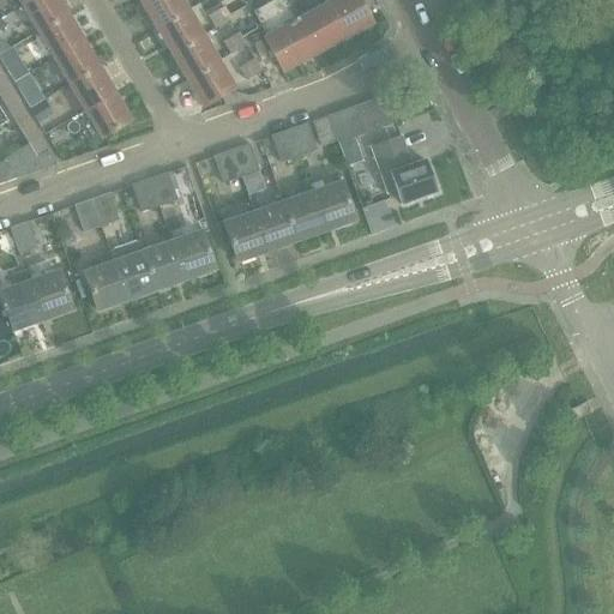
[(68,16),(58,0),(35,0),(23,7),(38,34),(68,16)]
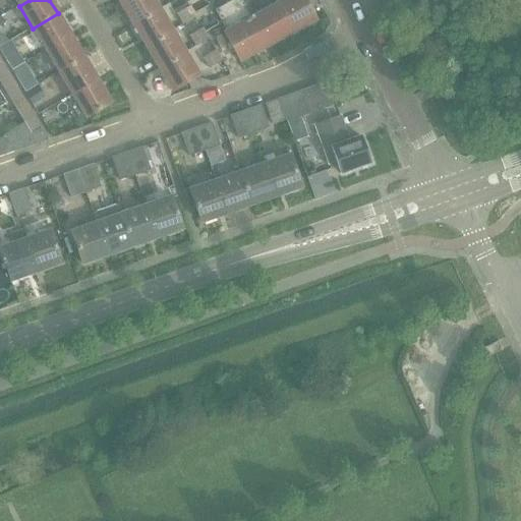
[(160,9),(154,0),(126,0),(119,4),(132,26),(160,9)]
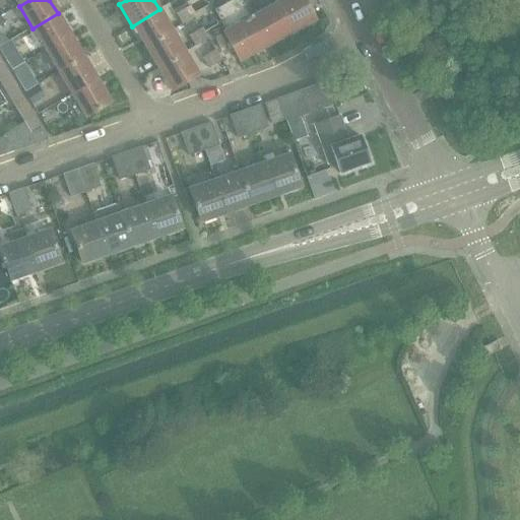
[(240,62),(265,49),(238,0),(235,0),(216,10),(226,29),(223,31),(240,62)]
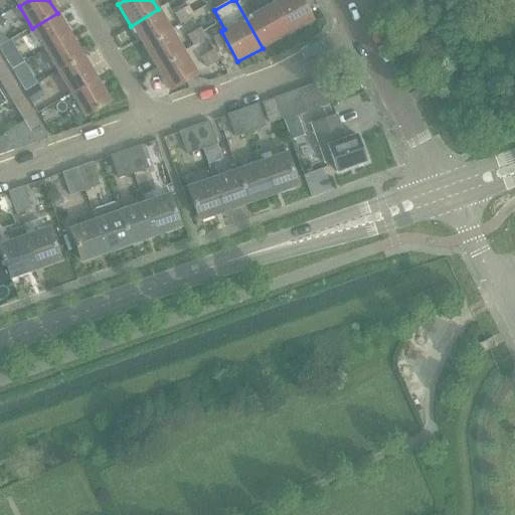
[(235,0),(263,48),(287,35),(270,5),(249,16),(240,0),(235,0)]
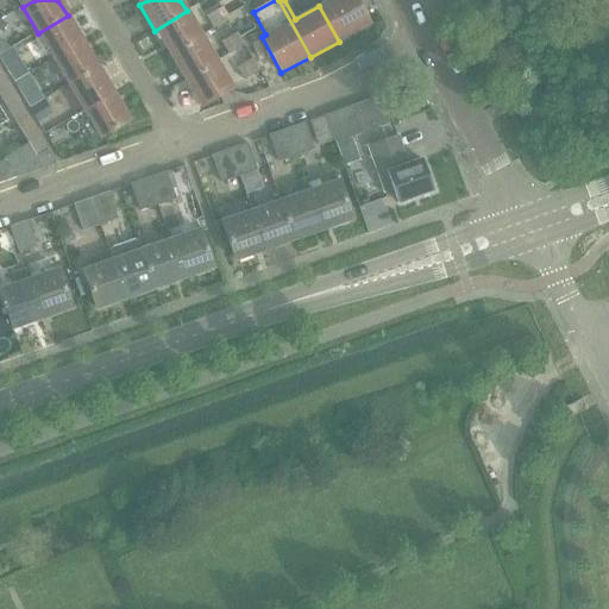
[(339,42),(369,25),(355,0),(328,0),(319,6),(339,42)]
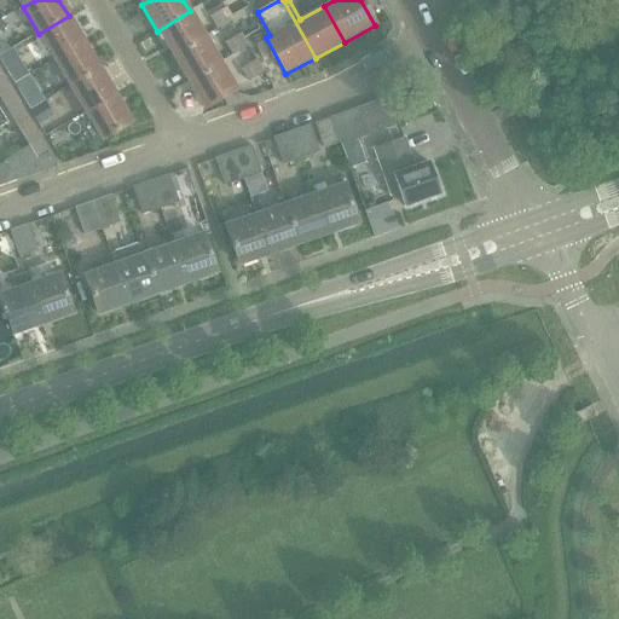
[(232,19),(225,6),(208,17),(215,29),(232,19)]
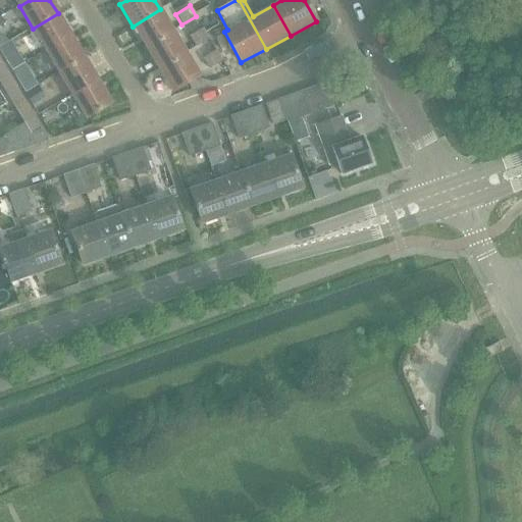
[(173,32),(160,9),(133,27),(146,48),(173,32)]
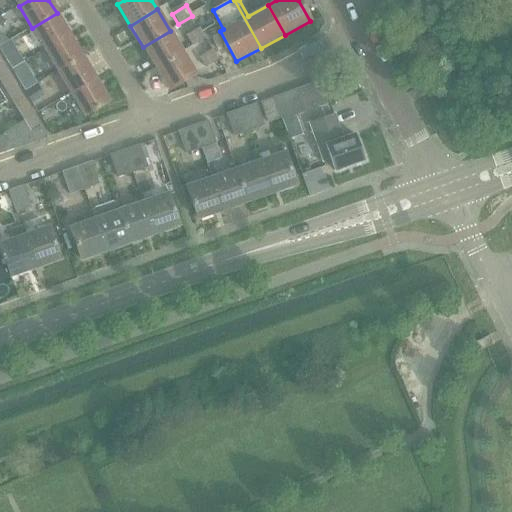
[(70,35),(57,13),(32,28),(46,50),(70,35)]
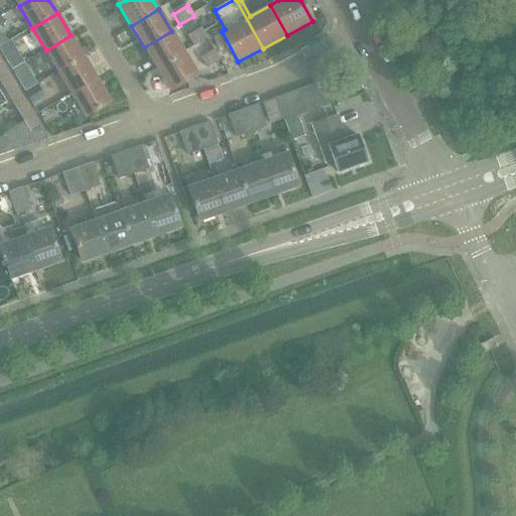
[(207,38),(201,27),(186,35),(192,46),(207,38)]
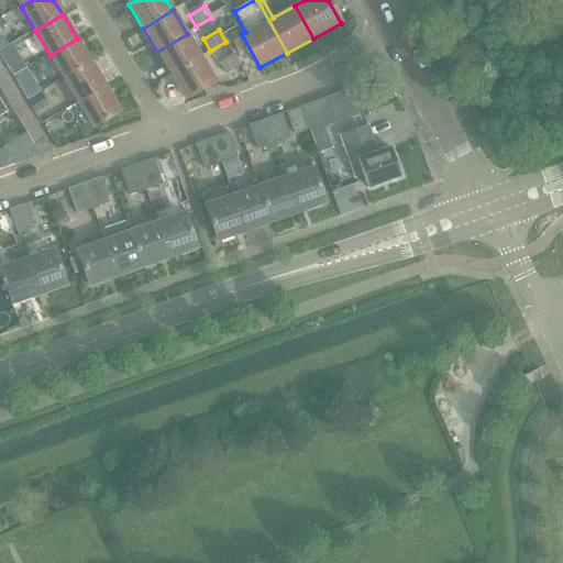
[(201,56),(187,34),(157,52),(170,75),(201,56)]
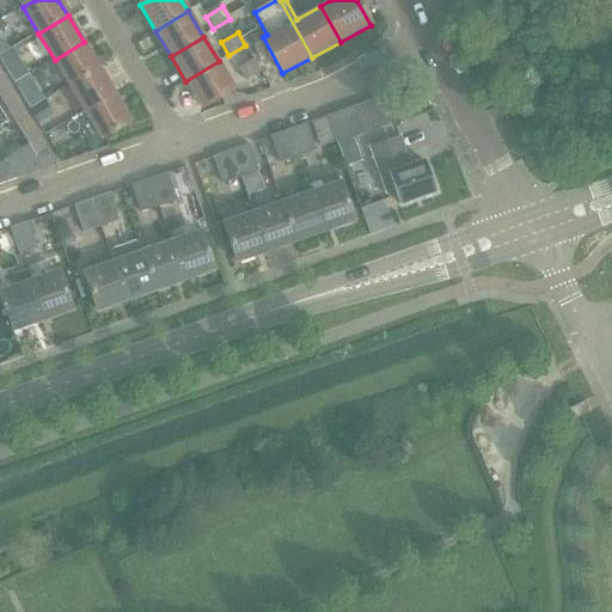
[(99,68),(84,42),(55,60),(71,86),(99,68)]
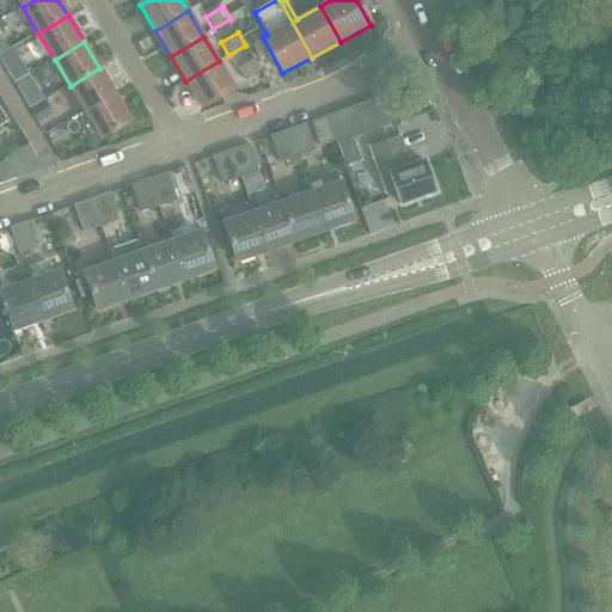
[(8,50),(0,55),(0,60),(8,73),(24,63),(14,50),(11,53),(8,50)]
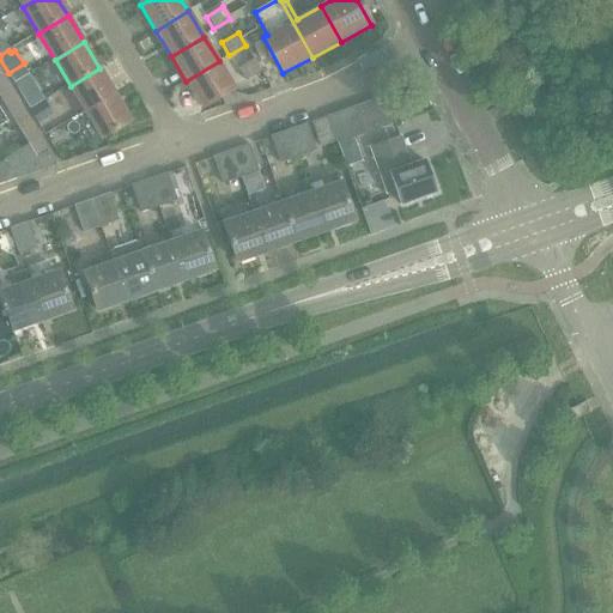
[(247,80),(261,72),(253,59),(238,68),(247,80)]
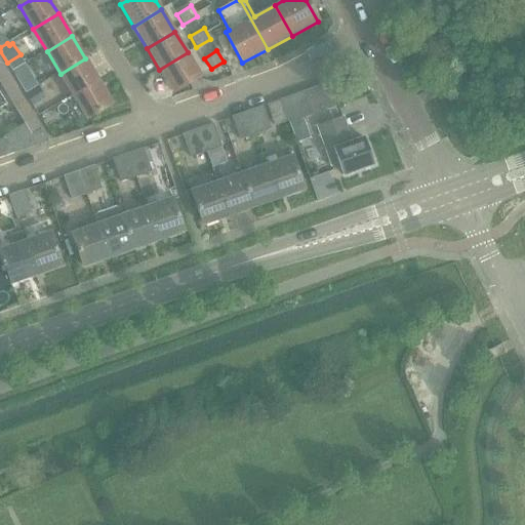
[(201,75),(188,52),(159,70),(172,91),(201,75)]
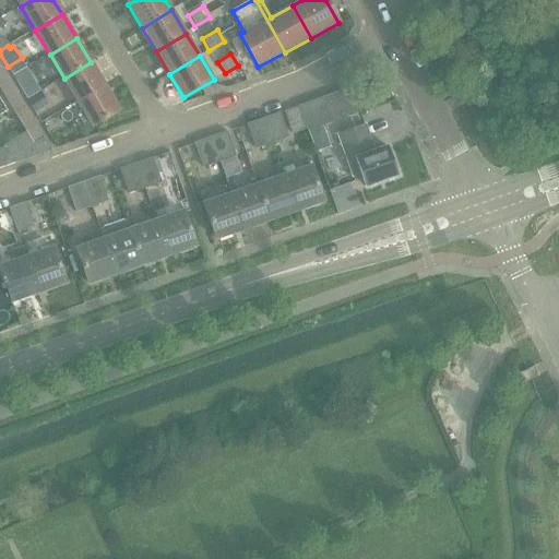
[(105,86),(91,62),(64,79),(79,102),(105,86)]
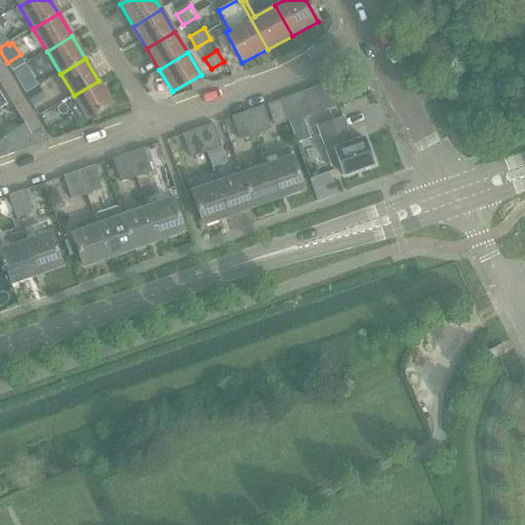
[(30,72),(16,79),(25,91),(37,83),(30,72)]
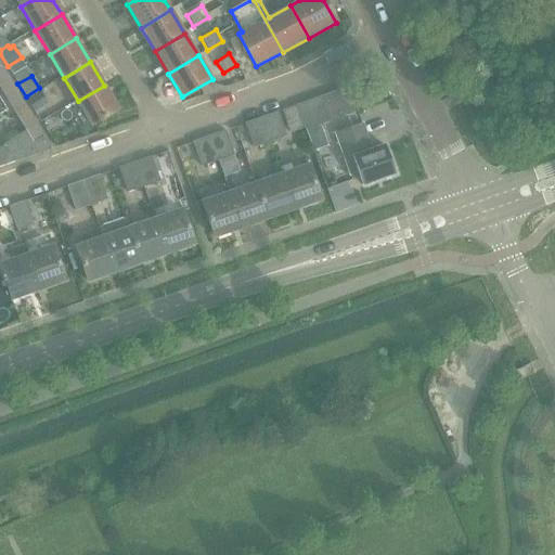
[(0,81),(0,88),(12,107),(23,101),(9,77),(0,81)]
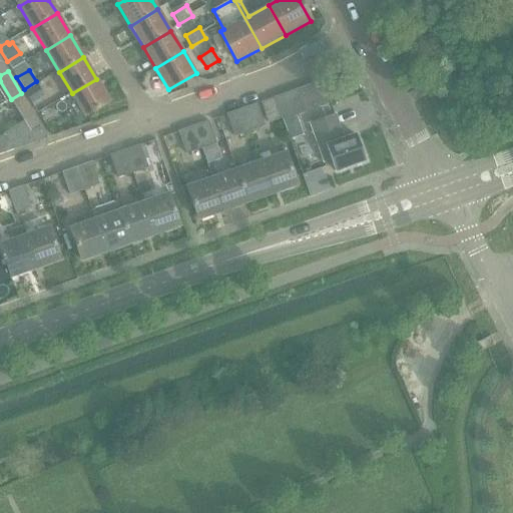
[(110,101),(96,79),(72,93),(85,116),(110,101)]
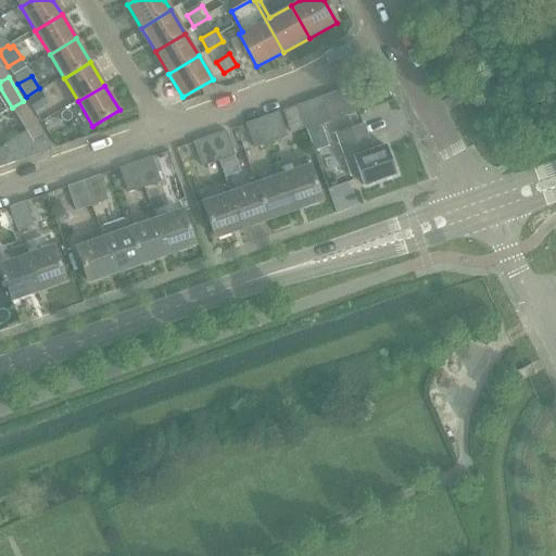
[(351,86),(338,91),(346,115),(359,111),(351,86)]
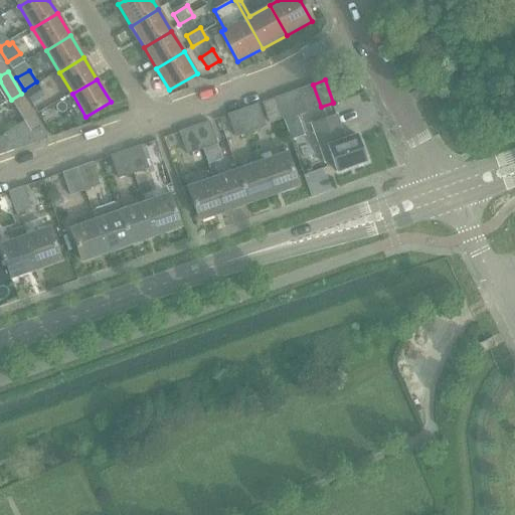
[(313,84),(300,89),(309,112),(321,107),(313,84)]
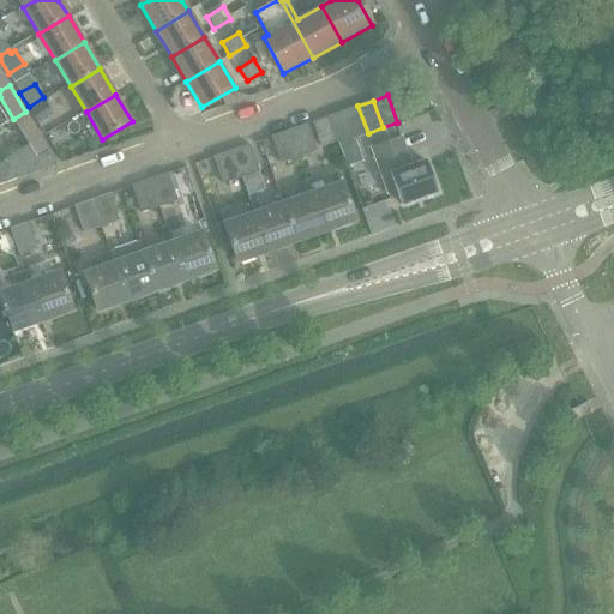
[(43,102),(29,112),(37,125),(50,115),(43,102)]
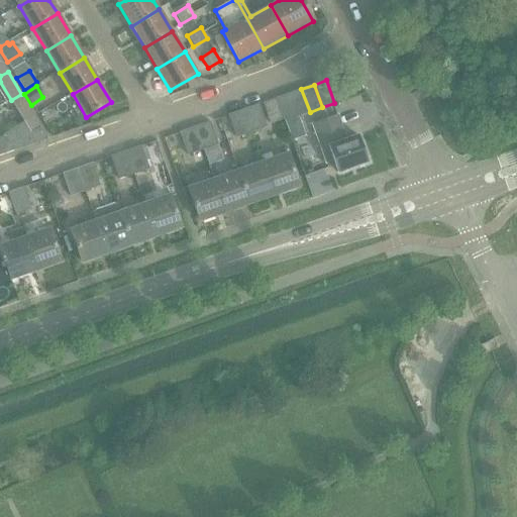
[(301,89),(289,93),(298,116),(310,112),(301,89)]
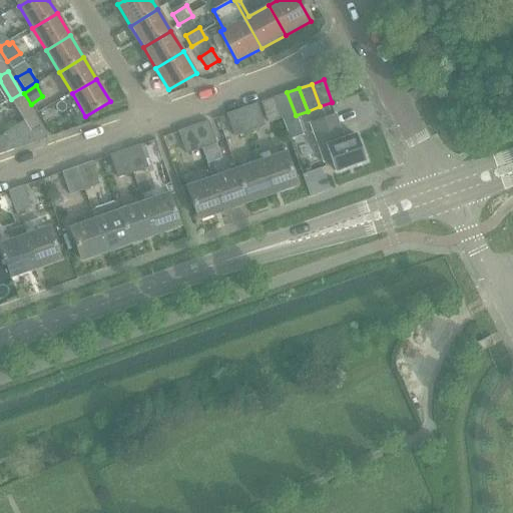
[(296,115),(287,92),(274,97),(282,120),(295,115),(296,115)]
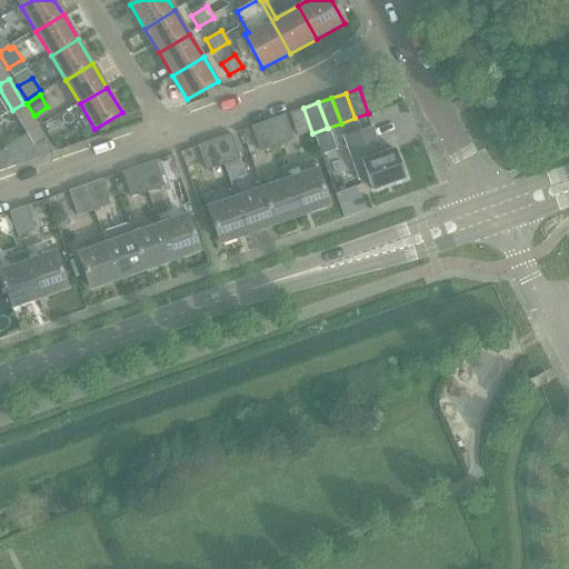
[(12,110),(27,133),(37,127),(23,103),(12,110)]
